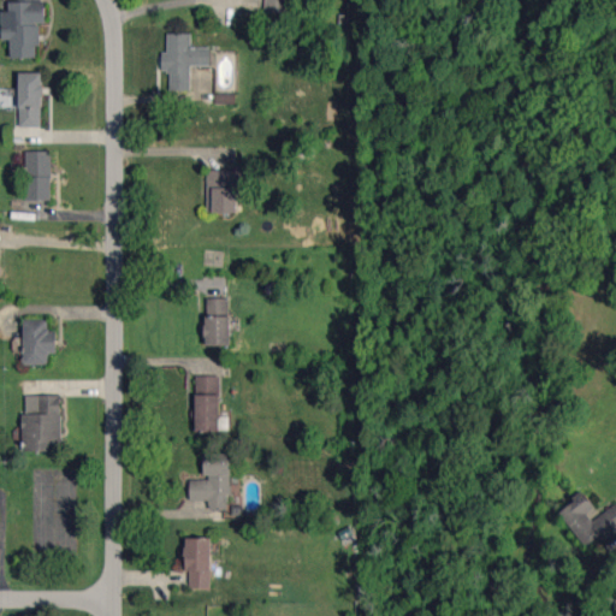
[(3,40),(11,39),(11,58),(36,57),(36,46),(40,46),(40,23),(46,23),(46,0),(10,1),(10,11),(3,11),(3,40)]
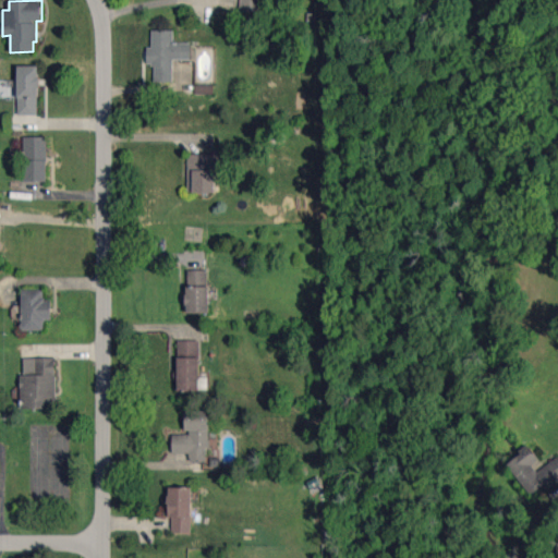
[(237,0),(237,10),(261,12),(262,0),(237,0)]
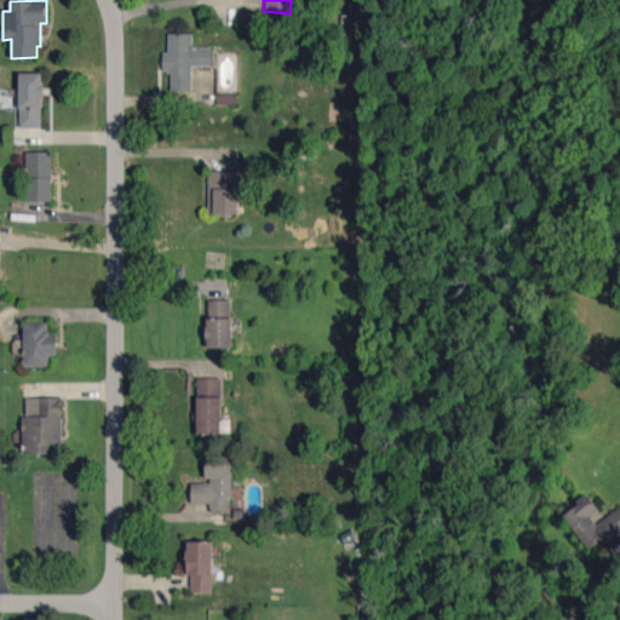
[(194,33),(168,34),(170,53),(164,53),(164,72),(171,72),(172,91),(193,91),(193,67),(213,65),(213,47),(194,47),(194,33)]
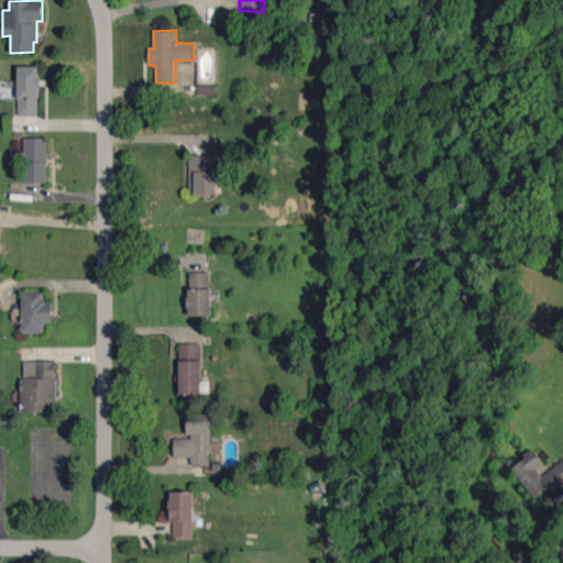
[(39,116),(39,66),(17,66),(17,80),(0,79),(0,97),(19,98),(18,116),(39,116)]
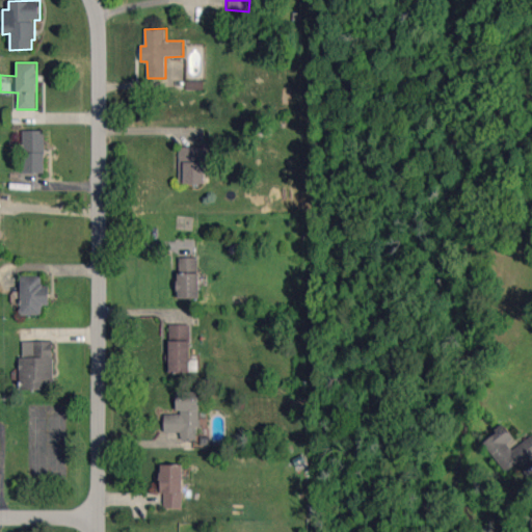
[(45,130),(24,130),(23,171),(45,173),(45,130)]
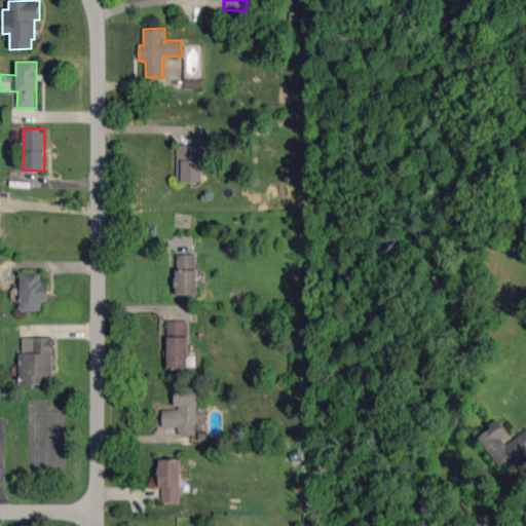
[(177,181),(202,181),(203,145),(178,145),(177,181)]
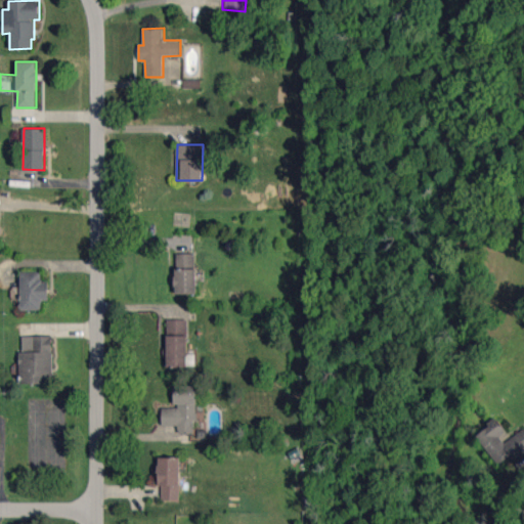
[(176,294),(197,294),(197,254),(175,254),(176,294)]
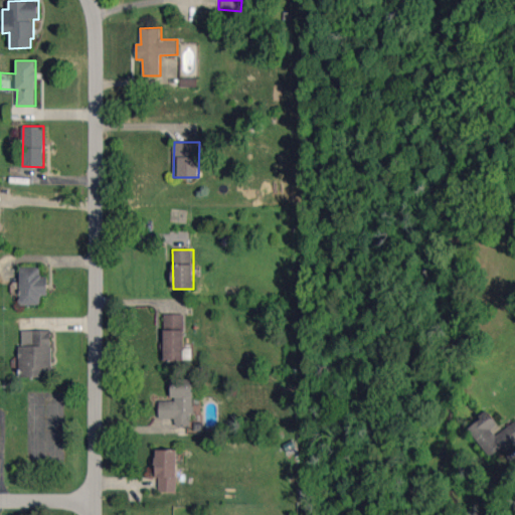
[(40,267),(20,267),(20,304),(40,304),(40,295),(47,295),(47,276),(40,276),(40,267)]
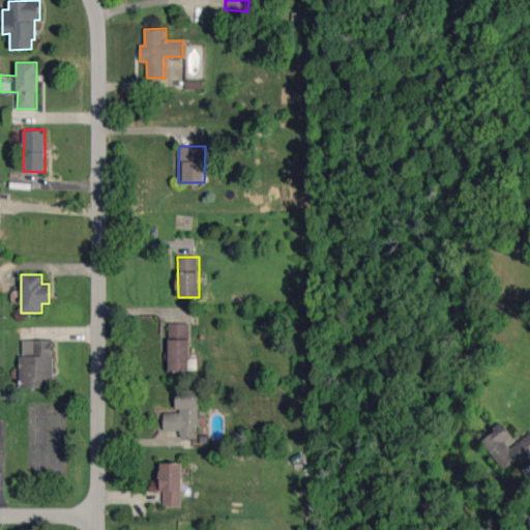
[(169,371),(188,372),(189,323),(169,323),(169,371)]
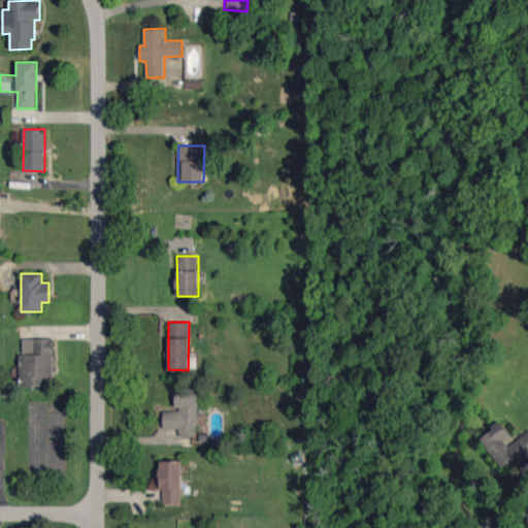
[(53,338),(23,338),(23,354),(20,354),(20,387),(54,386),(53,338)]
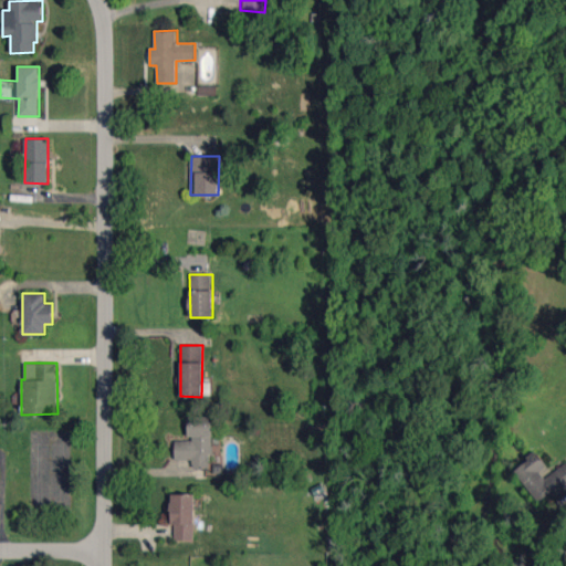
[(212,417),(188,416),(188,439),(176,439),(175,459),(192,460),(192,468),(211,469),(212,417)]
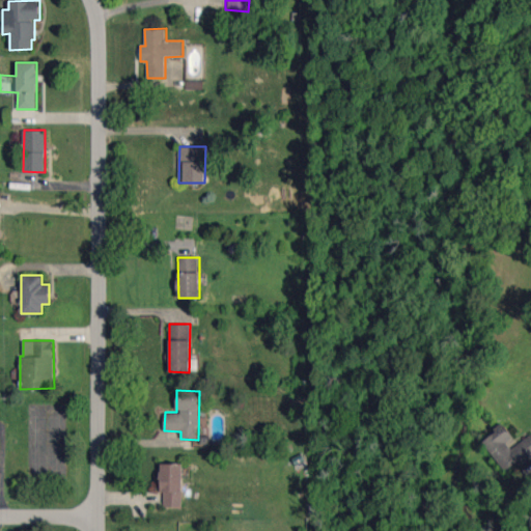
[(482,441),(505,471),(519,460),(522,465),(530,457),(530,434),(511,449),(507,442),(513,438),(503,425),(482,441)]
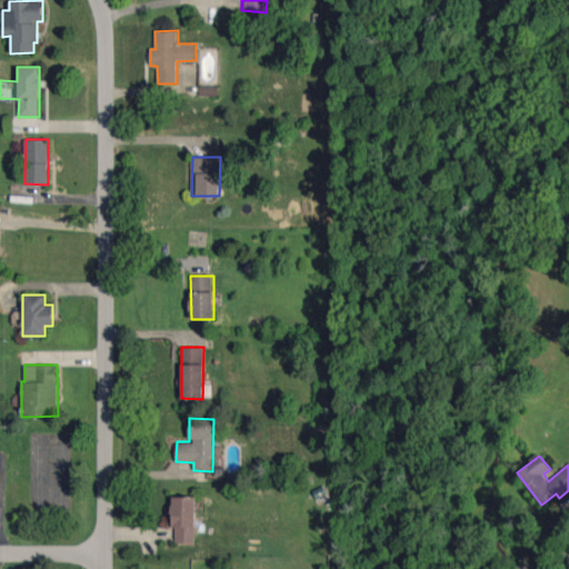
[(197,542),(196,497),(173,497),(173,543),(197,542)]
